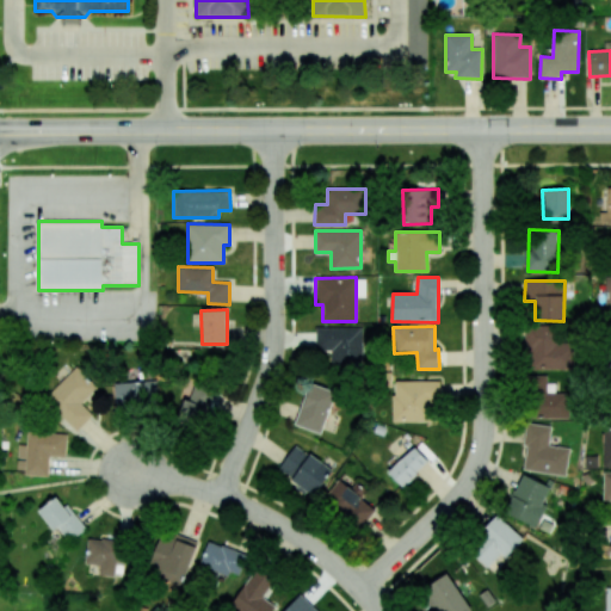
[(572,369),(572,344),(555,344),(555,326),(526,326),(526,369),(572,369)]
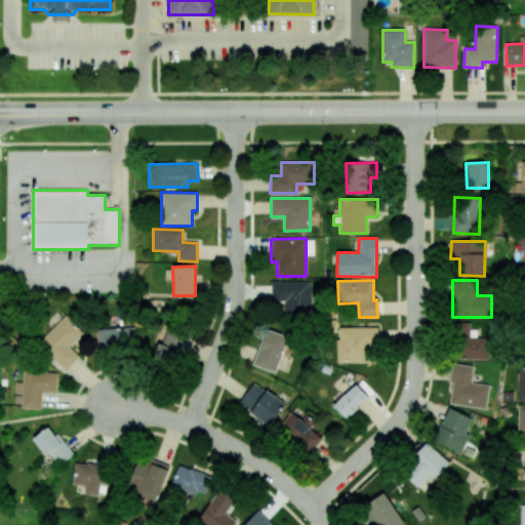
[(310,281),(271,282),(272,301),(284,300),(284,315),(311,314),(310,281)]
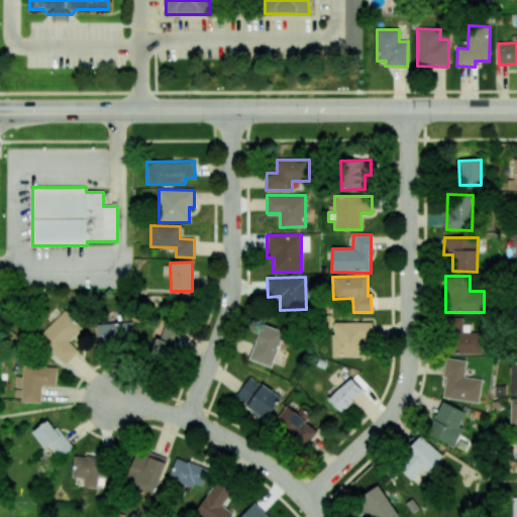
[(79,351),(69,342),(82,327),(65,310),(37,338),(66,365),(79,351)]
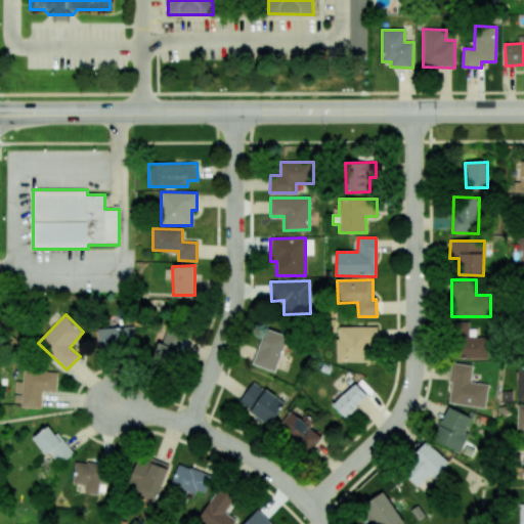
[(469,322),(453,321),(453,358),(486,359),(487,337),(469,337),(469,322)]
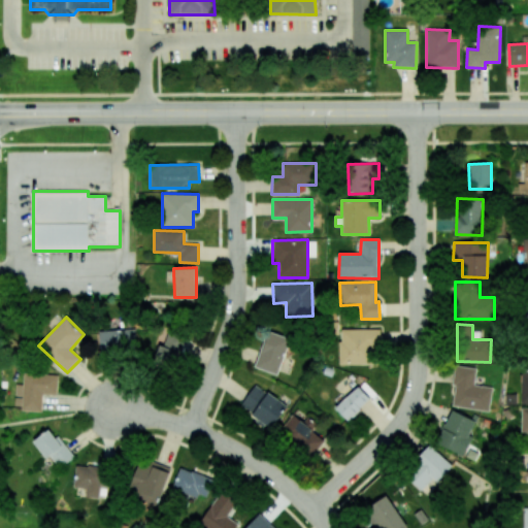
[(339,330),(340,365),(380,364),(378,329),(339,330)]
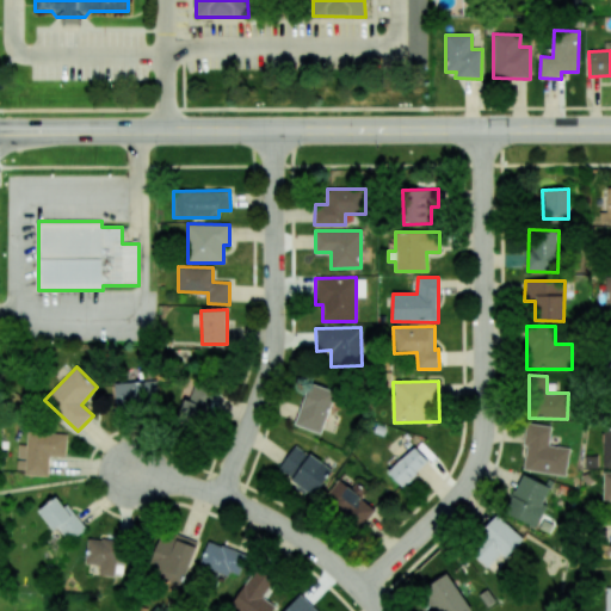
[(116,383),(116,409),(156,408),(156,382),(116,383)]
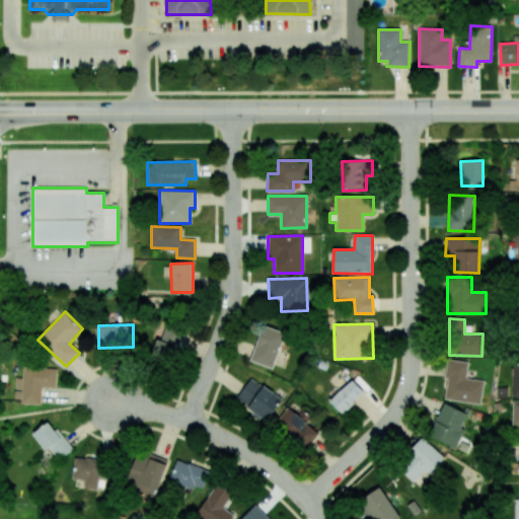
[(152,356),(170,362),(180,331),(162,325),(152,356)]
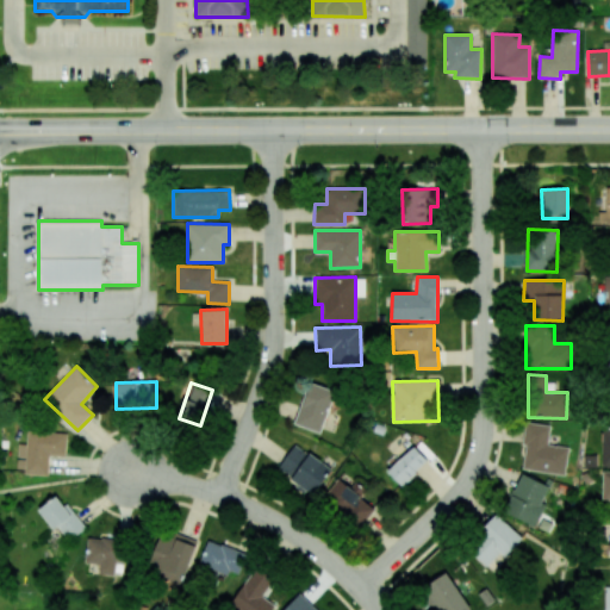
[(321,433),(335,391),(309,383),(296,424),(321,433)]
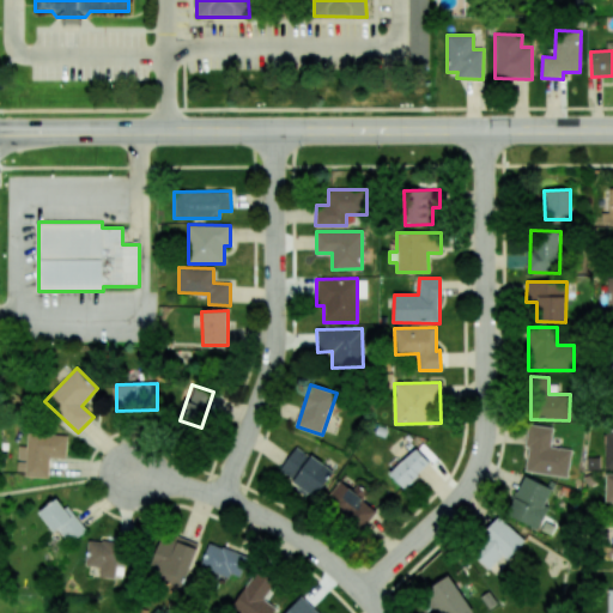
[(571,450),(550,447),(552,428),(530,425),(523,471),(566,477),(571,450)]
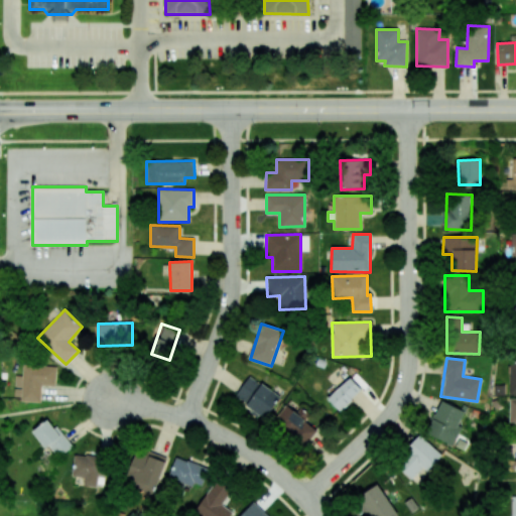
[(56,366),(23,365),(22,376),(15,376),(15,401),(40,402),(41,386),(55,386),(56,366)]
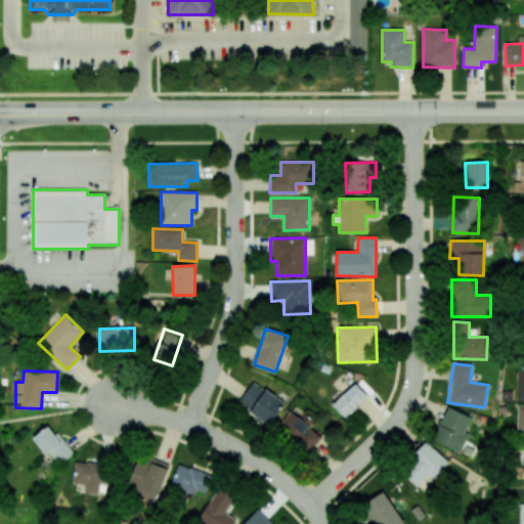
[(238,406),(272,424),(285,400),(251,383),(238,406)]
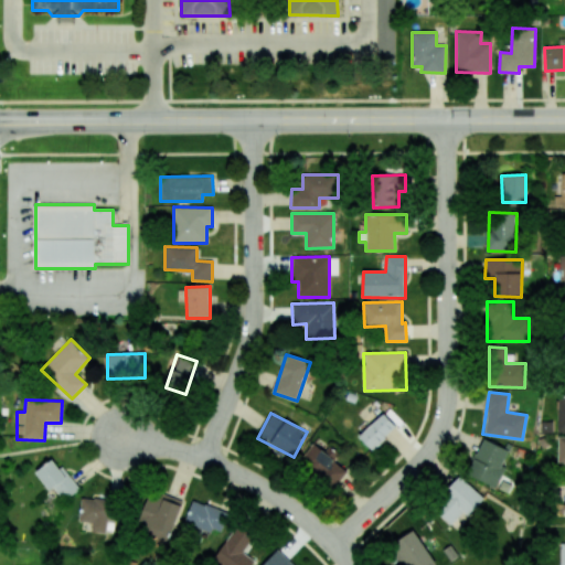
[(359,436),(371,450),(396,427),(383,414),(359,436)]
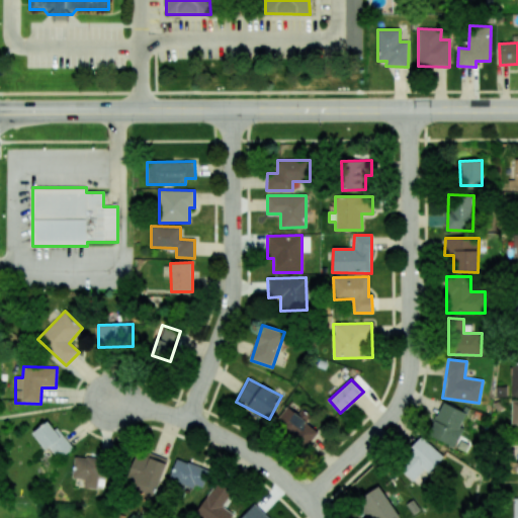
[(465,412),(442,402),(428,435),(454,447),(463,429),(459,427),(465,412)]
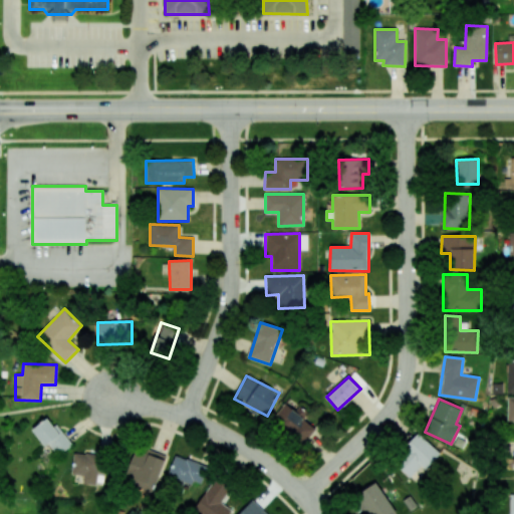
[(307,443),(315,428),(302,421),(306,414),(283,402),(272,424),(307,443)]
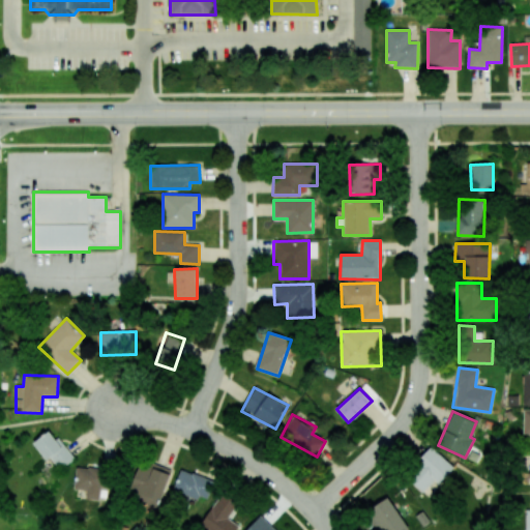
[(74,460),(51,430),(35,442),(58,472),(74,460)]
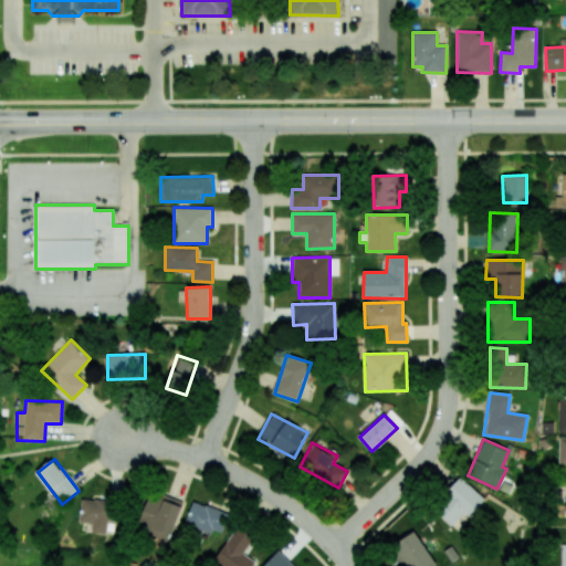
[(457,531),(484,501),(462,479),(433,510),(457,531)]
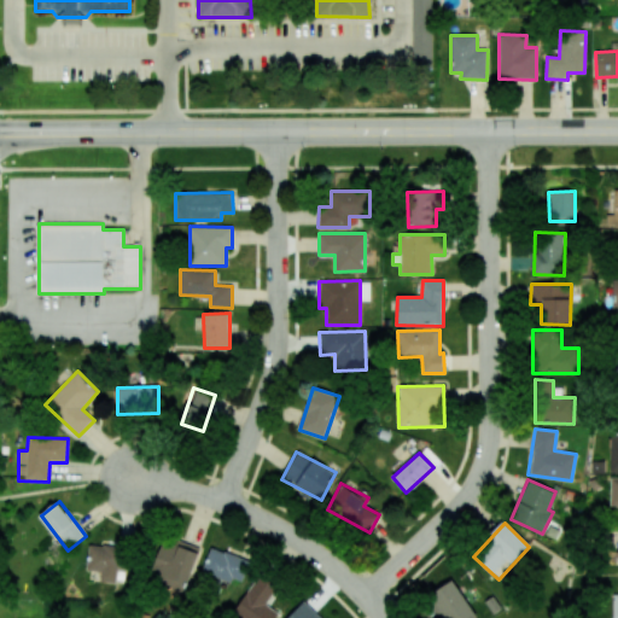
[(163,541),(149,583),(175,593),(180,581),(188,584),(200,548),(176,540),(174,546),(163,541)]
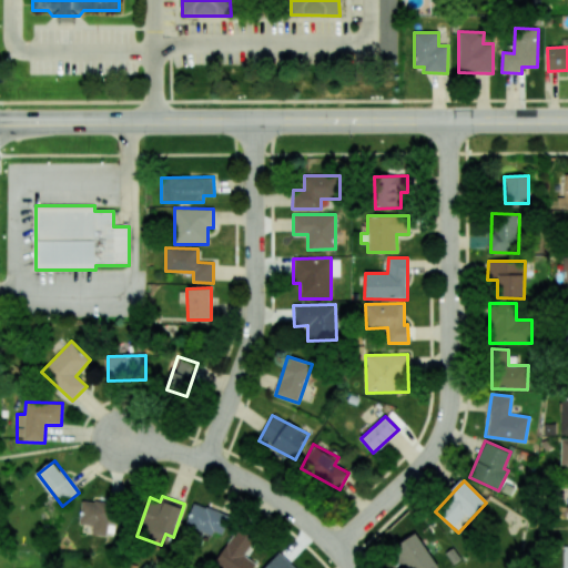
[(92,525),(92,535),(107,535),(108,523),(114,523),(115,501),(81,499),(80,525),(92,525)]
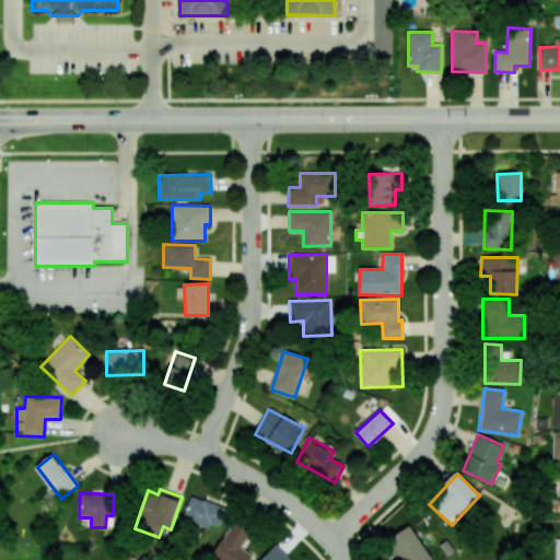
[(218,529),(225,509),(190,496),(183,516),(218,529)]
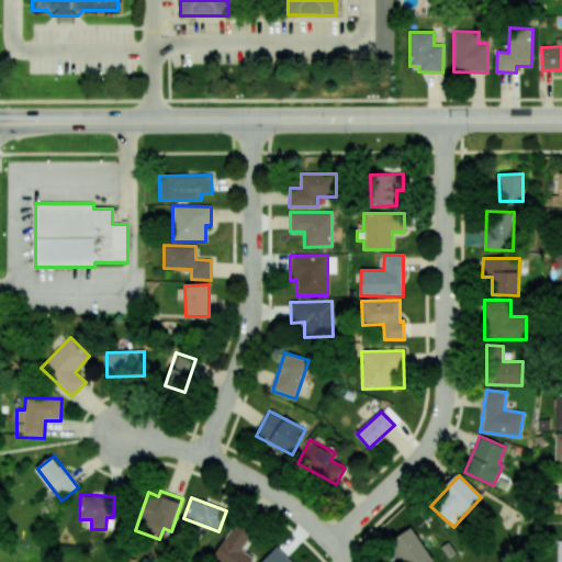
[(240,550),(250,535),(234,524),(212,558),(218,561),(249,561),(253,558),(240,550)]
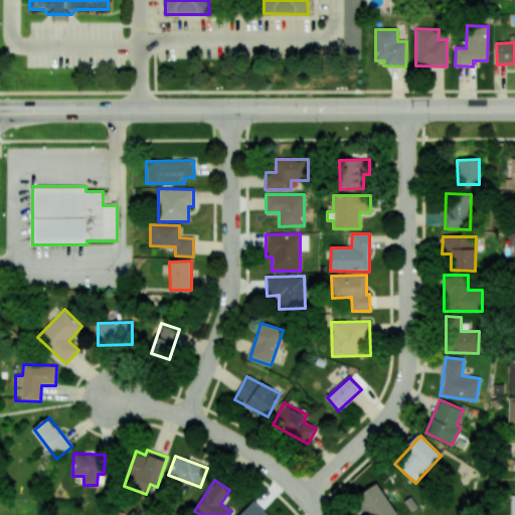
[(394,514),(396,514),(376,483),(357,496),(370,514),(394,514)]
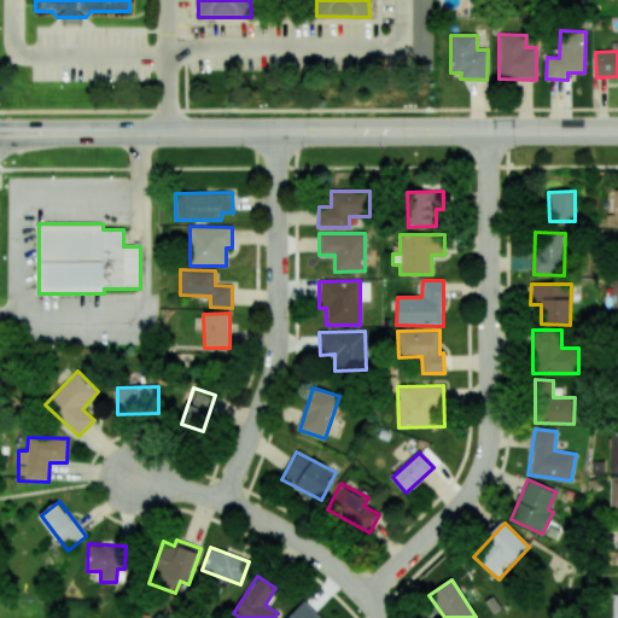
[(321,617),(303,601),(286,617),(321,617)]
